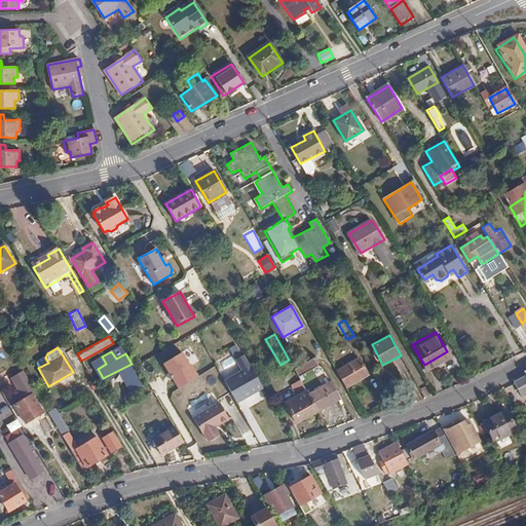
[(238,371),(222,379),(232,403),(260,390),(243,353),(233,359),(238,371)]
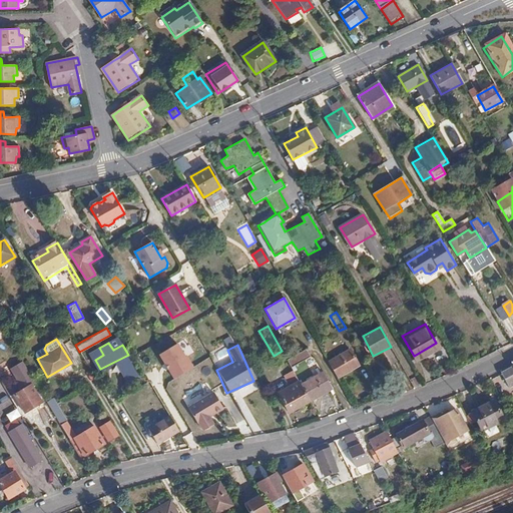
[(287,359),(291,367),(310,356),(306,349),(287,359)]
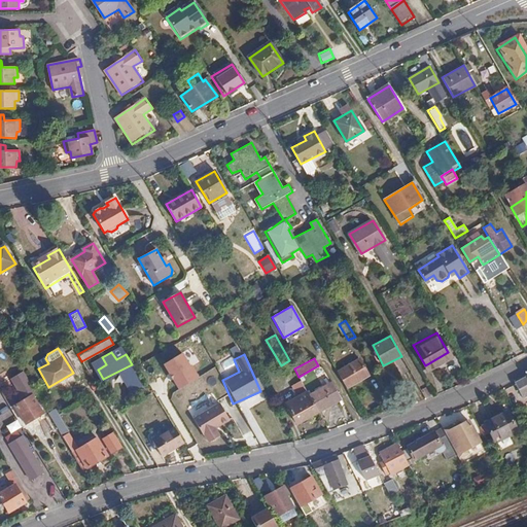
[(359,358),(337,371),(347,387),(369,375),(359,358)]
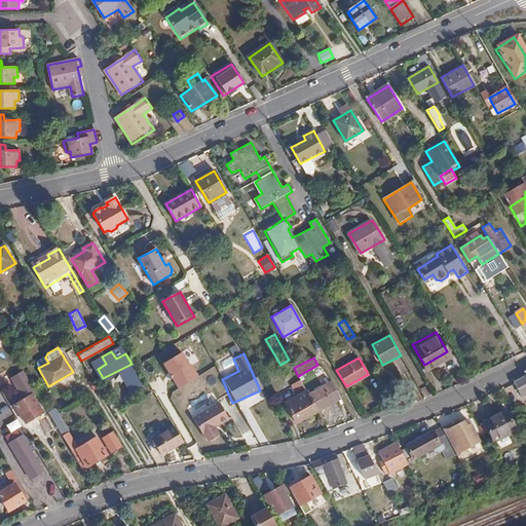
[(525,374),(508,384),(515,399),(525,392),(525,374)]
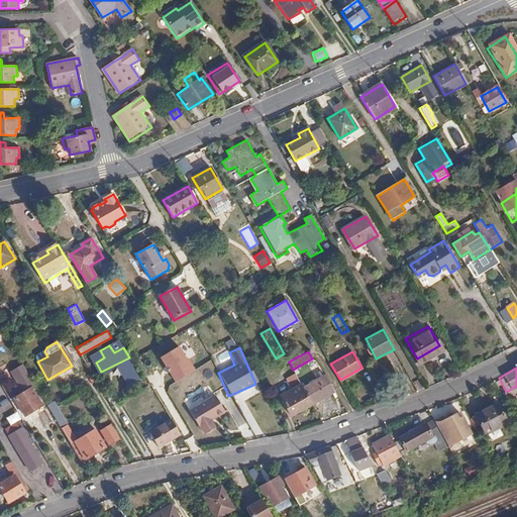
[(292,414),(312,403),(303,387),(295,372),(287,377),(293,387),(281,395),(292,414)]
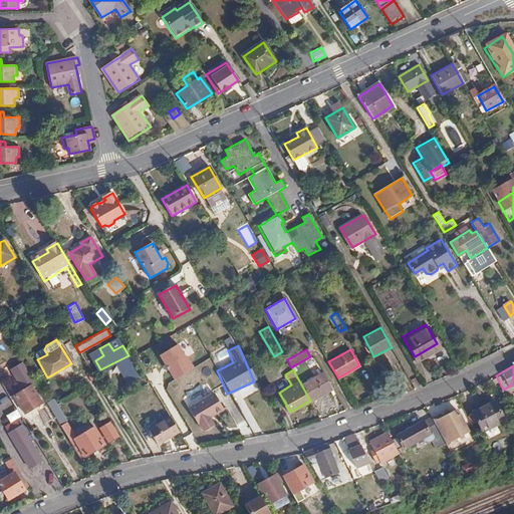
[(310,401),(332,388),(323,371),(301,384),(310,401)]
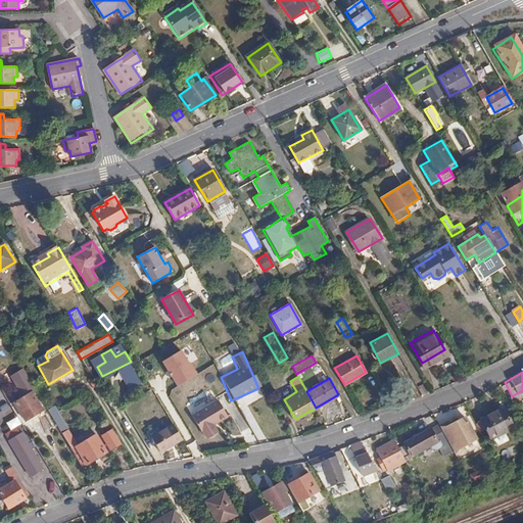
[(246,394),(251,402),(260,396),(255,388),(246,394)]
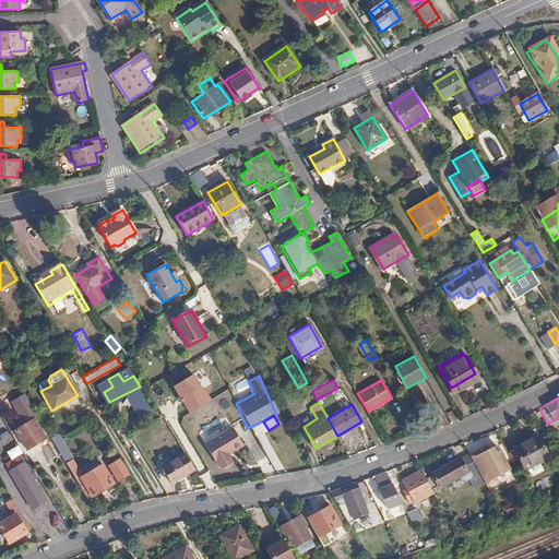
[(47,441),(35,420),(19,431),(30,451),(47,441)]
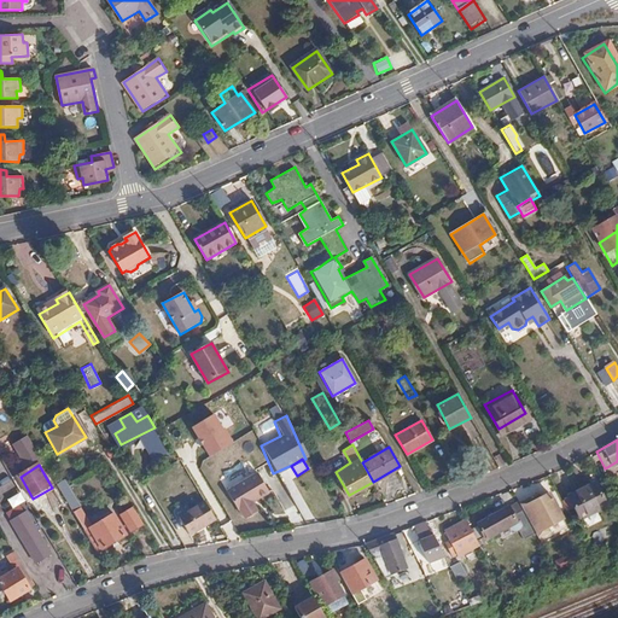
[(258,473),(227,490),(239,509),(240,509),(244,516),(256,508),(252,502),(269,493),(258,473)]
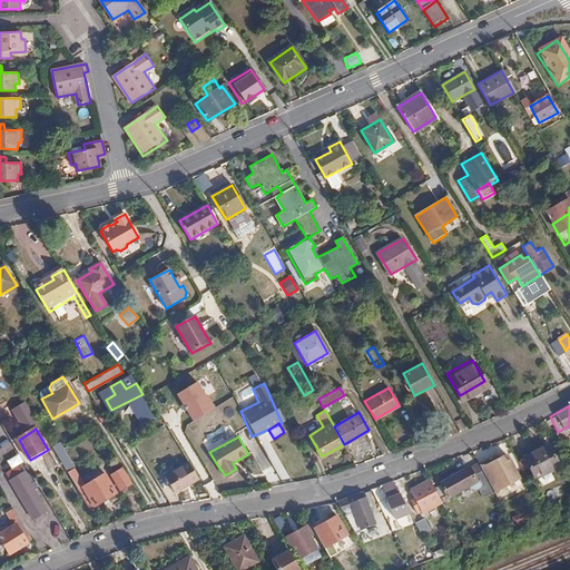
[(58,442),(51,446),(67,471),(74,468),(58,442)]
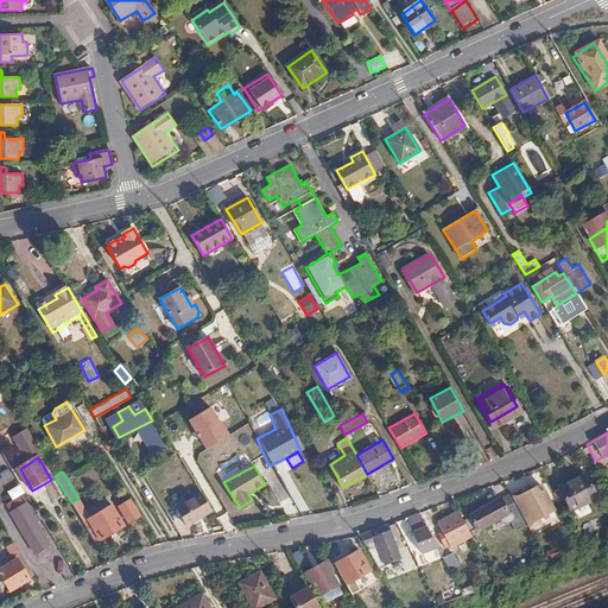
[(597,498),(586,475),(559,488),(571,510),(597,498)]
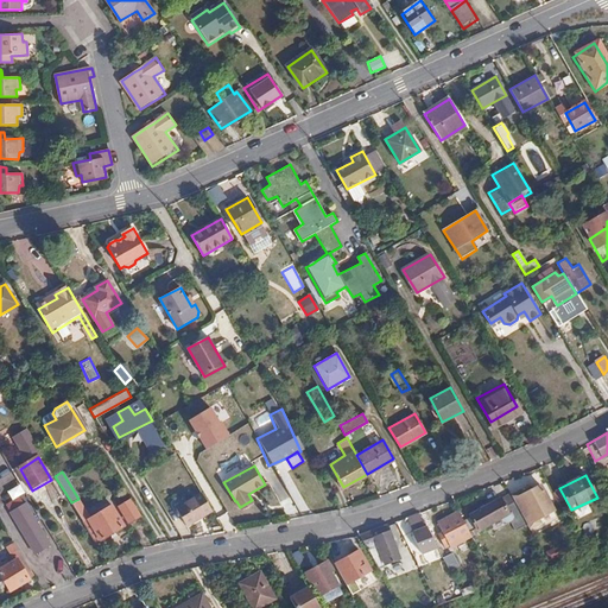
[(540,482),(513,498),(523,515),(551,500),(540,482)]
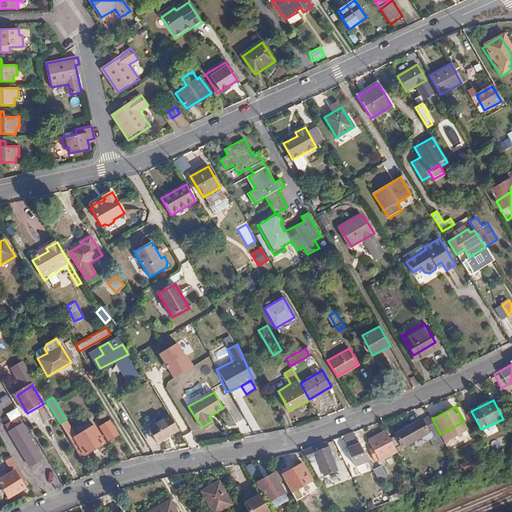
[(157,440),(178,429),(170,415),(149,427),(157,440)]
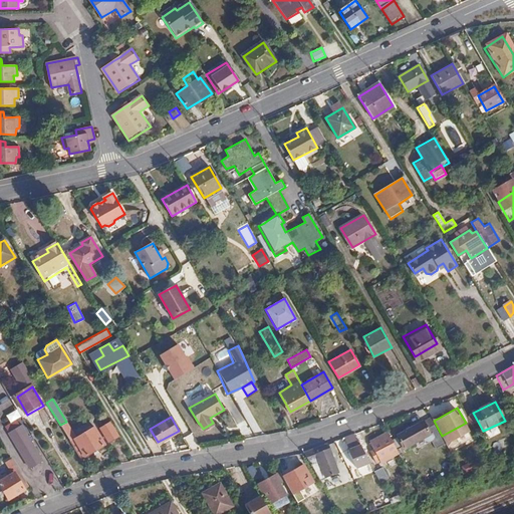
[(398,437),(391,440),(397,450),(403,447),(404,449),(408,447),(423,439),(425,441),(428,442),(432,442),(436,450),(446,444),(442,436),(434,421),(432,418),(424,423),(424,422),(397,436),(398,437)]
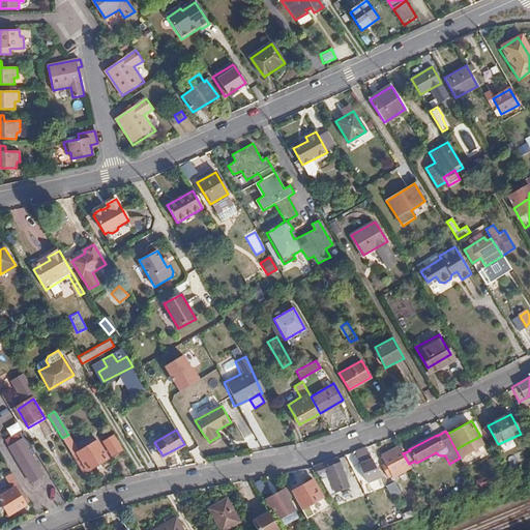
[(11,439),(9,436),(4,439),(6,442),(8,440),(11,445),(10,447),(31,481),(45,474),(24,439),(23,439),(20,434),(11,439)]
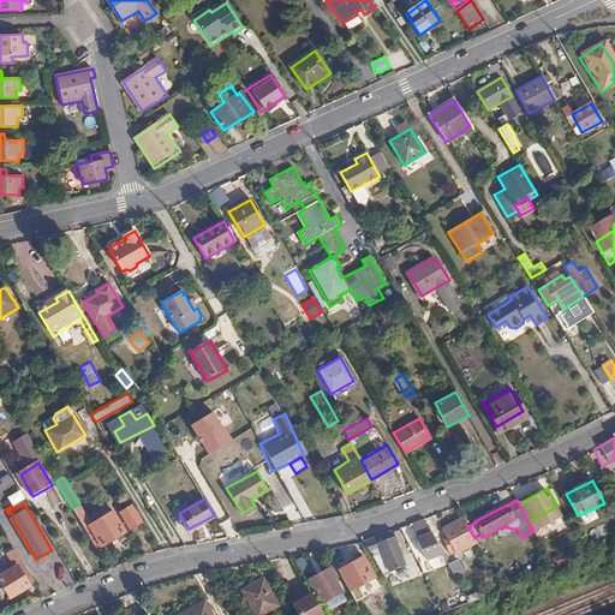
[(79,505),(72,508),(96,548),(126,531),(113,509),(91,523),(79,505)]
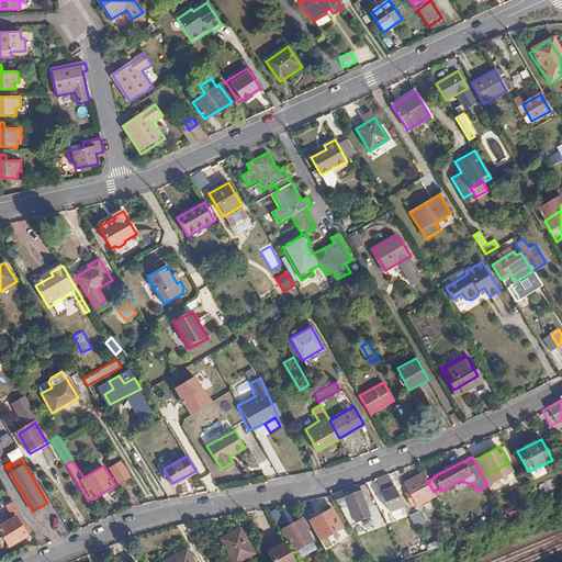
[(130,476),(121,462),(110,468),(120,482),(130,476)]
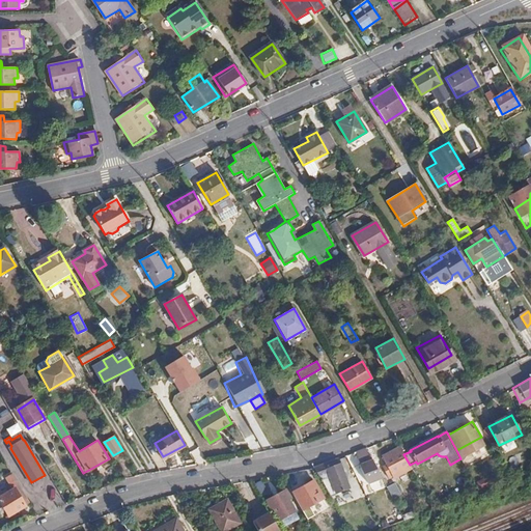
[(403,454),(400,446),(383,455),(389,468),(386,470),(389,476),(392,474),(393,477),(412,468),(410,465),(403,454)]
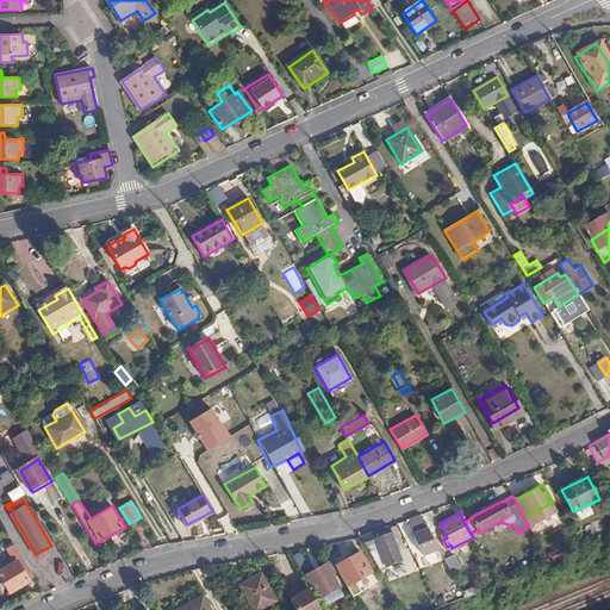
[(418,515),(402,522),(411,540),(410,543),(417,555),(435,546),(418,515)]
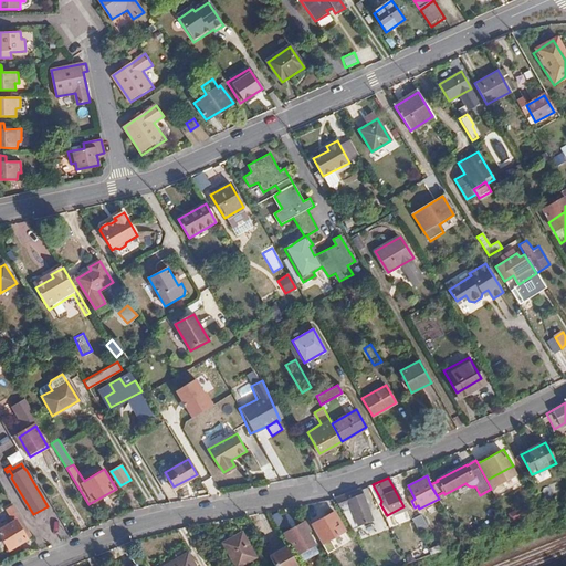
[(357,490),(337,498),(354,530),(373,520),(357,490)]
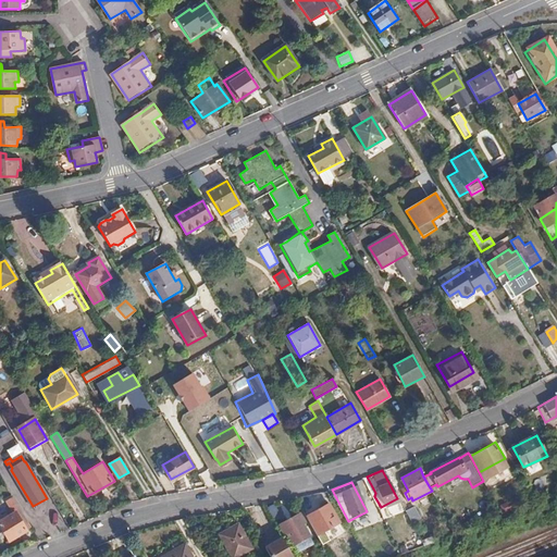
[(306,499),(309,507),(325,500),(322,492),(306,499)]
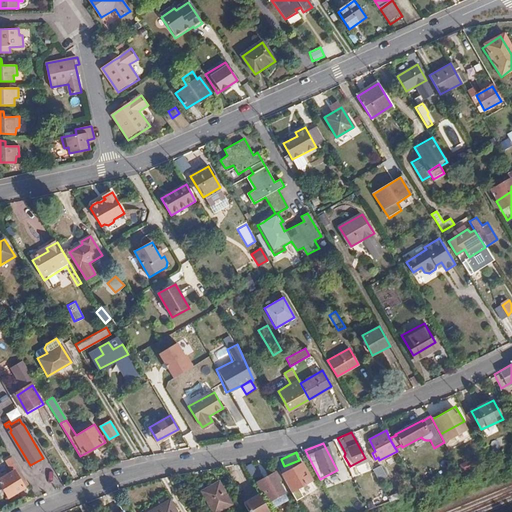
[(24,486),(29,484),(13,456),(7,460),(14,471),(0,478),(0,481),(9,497),(24,488),(24,486)]
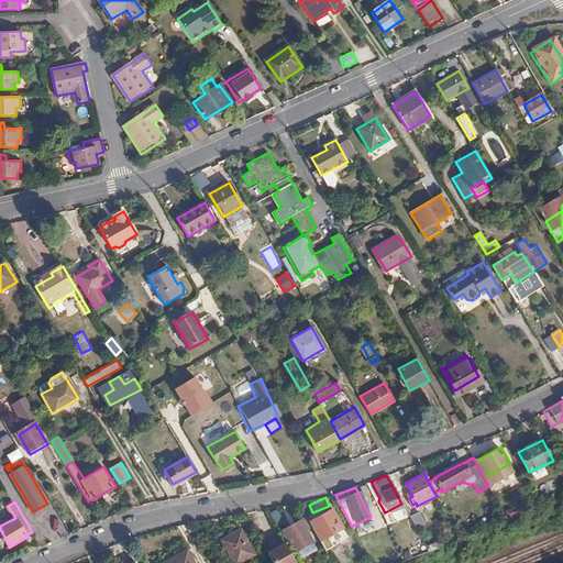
[(421,539),(406,508),(399,511),(417,541),(421,539)]
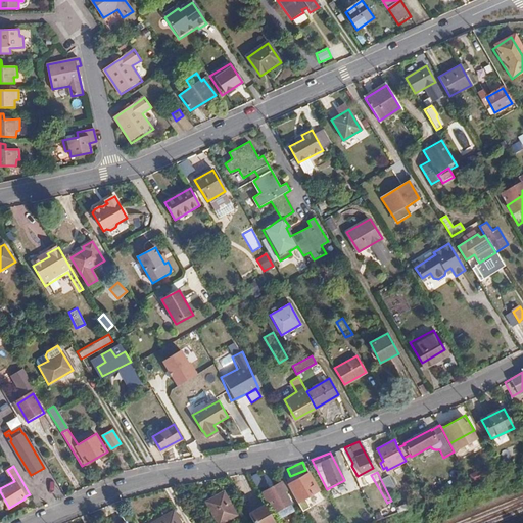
[(308,473),(288,485),(294,496),(300,493),(303,498),(320,489),(308,473)]
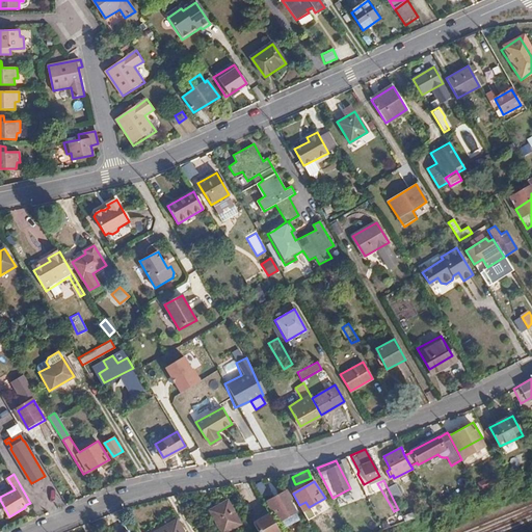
[(292,499),(287,490),(267,501),(275,515),(278,513),(283,521),(297,512),(291,500),(292,499)]
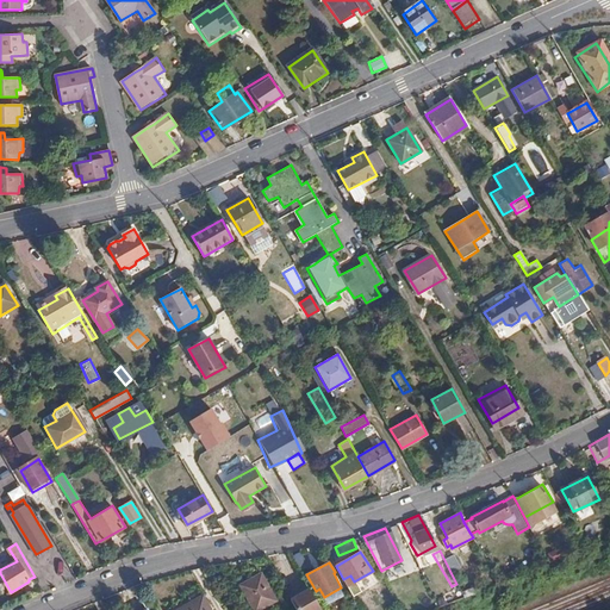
[(275,598),(262,573),(242,584),(256,609),(275,598)]
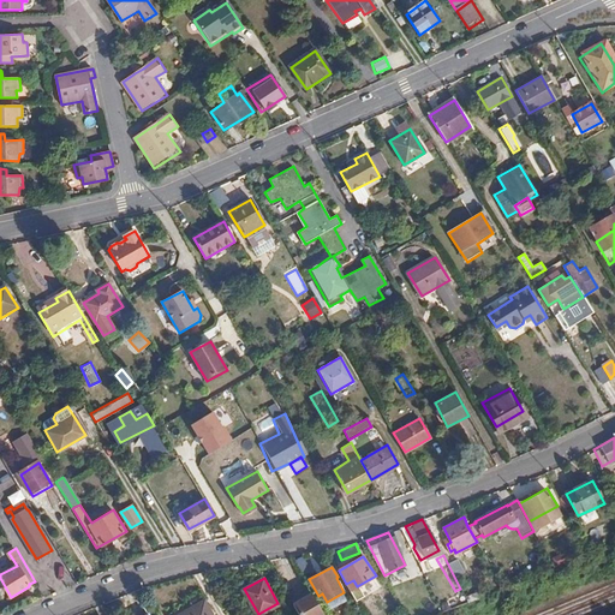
[(465,597),(469,603),(488,595),(485,589),(465,597)]
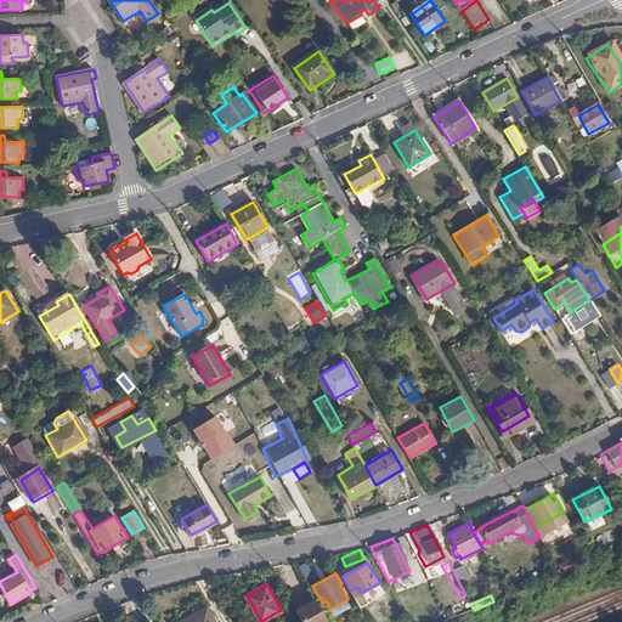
[(327,621),(315,600),(297,611),(301,621),(327,621)]
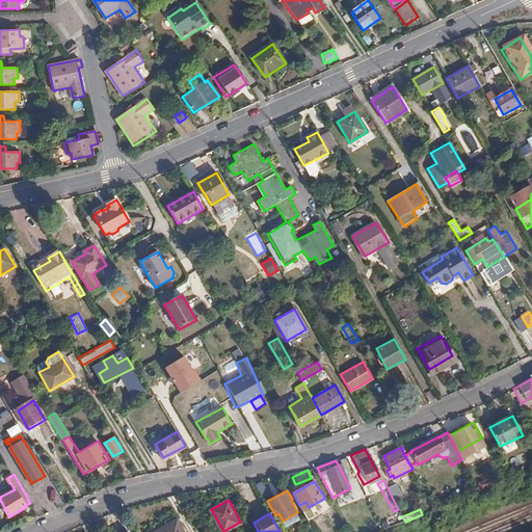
[(183,531),(176,521),(157,531),(183,531)]
